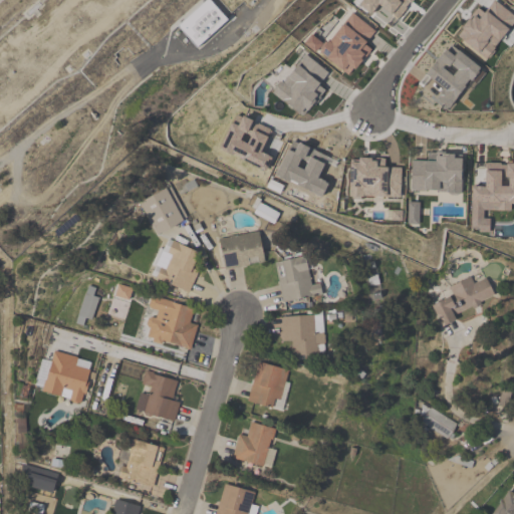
[(206,0),(178,28),(199,49),(229,20),(209,0),(206,0)]
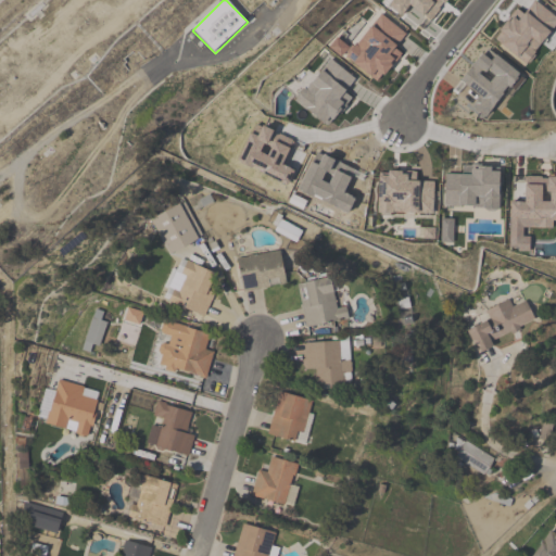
[(348,13),(324,0),(320,0),(310,21),(317,25),(304,49),(324,59),(348,13)]
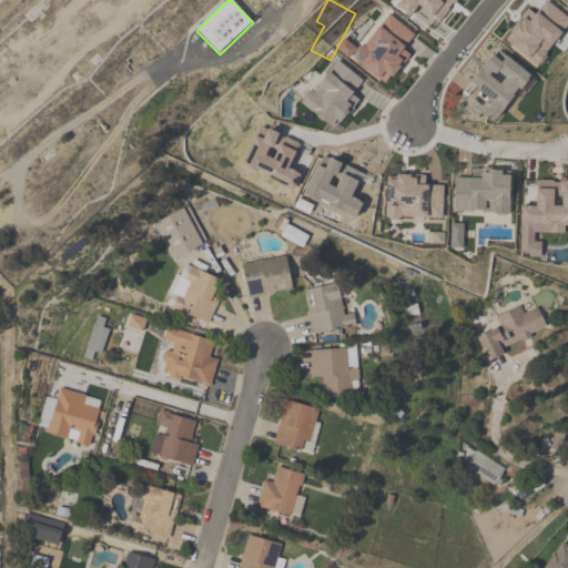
[(243,263),(247,297),(293,291),(287,256),(243,263)]
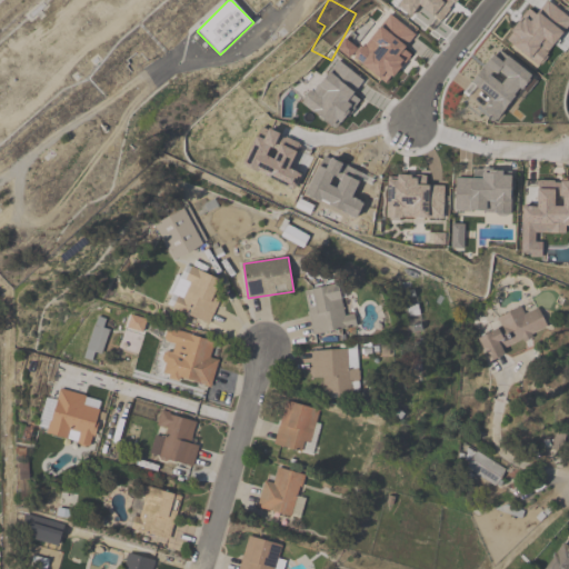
[(207,323),(223,280),(187,267),(171,310),(207,323)]
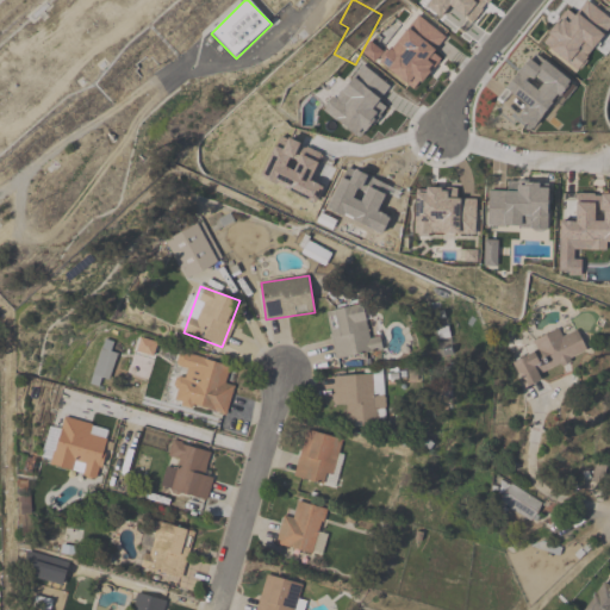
[(373,299),(325,307),(335,360),(383,352),(373,299)]
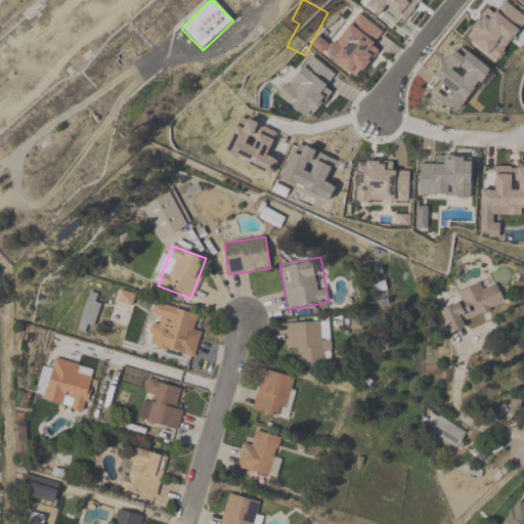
[(449,335),(467,328),(465,321),(506,304),(497,284),(483,290),(480,282),(457,293),(462,303),(440,311),(449,335)]
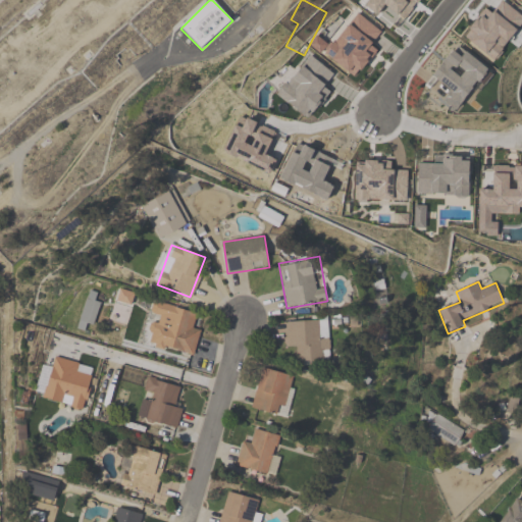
[(194,357),(201,328),(193,326),(196,312),(154,301),(151,313),(157,315),(149,346),(194,357)]
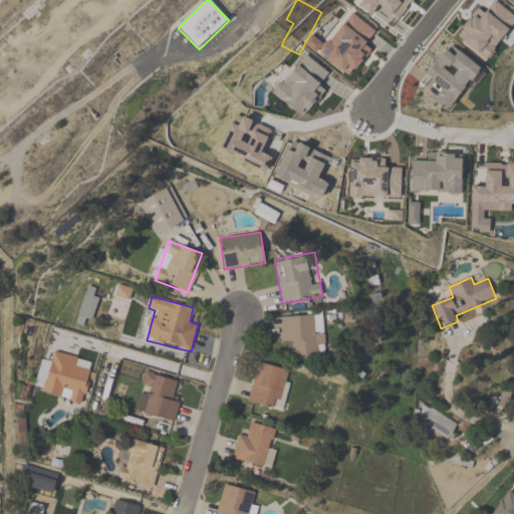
[(292,341),(292,357),(325,356),(324,333),(315,334),(314,315),(281,316),(282,342),(292,341)]
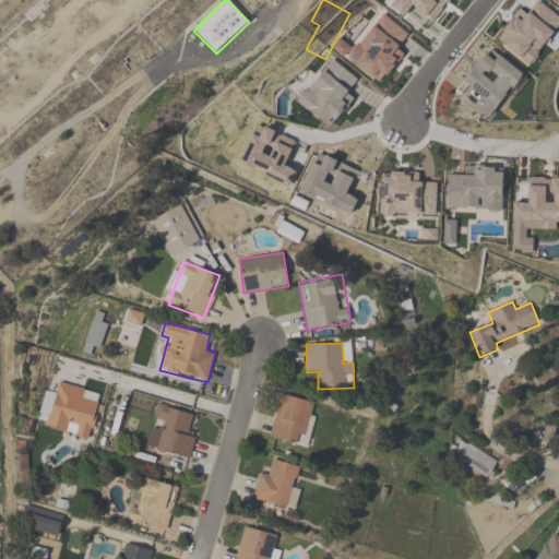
[(86,389),(59,381),(56,393),(45,391),(36,426),(92,440),(100,404),(84,400),(86,389)]
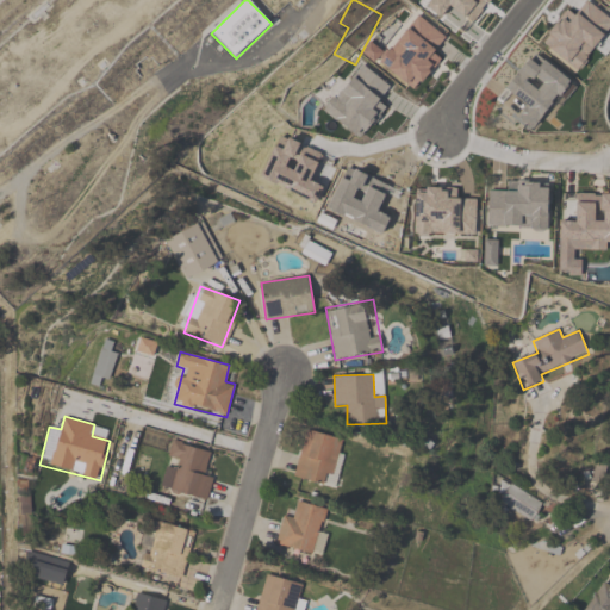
[(293,478),(334,487),(347,440),(306,430),(293,478)]
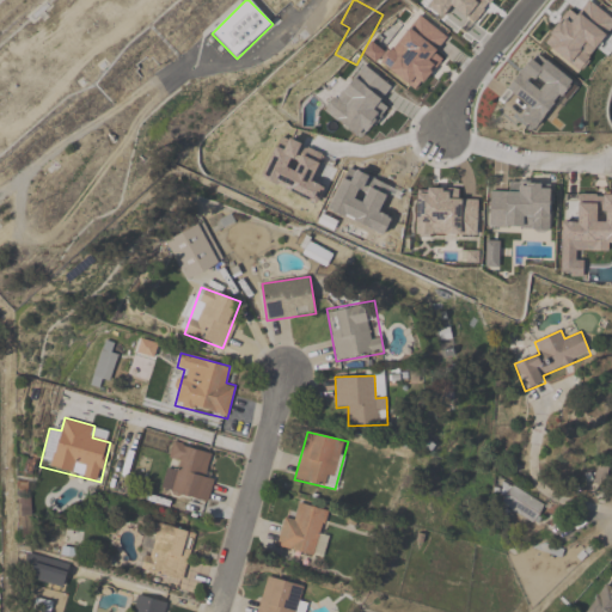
[(209,502),(214,478),(206,477),(210,451),(172,442),(167,464),(160,491),(209,502)]
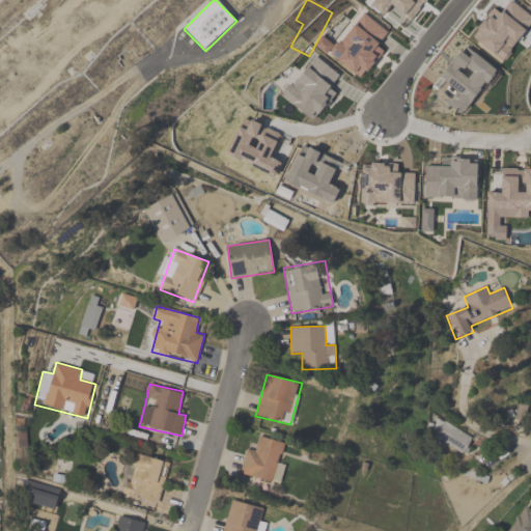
[(463,455),(473,440),(444,421),(435,438),(463,455)]
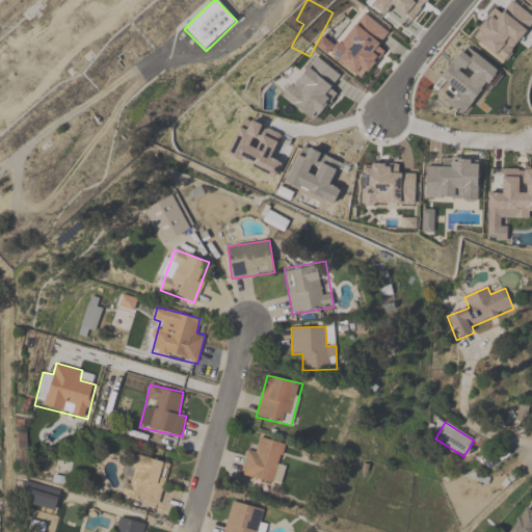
[(277,484),(287,445),(259,439),(257,450),(247,448),(240,476),(277,484)]
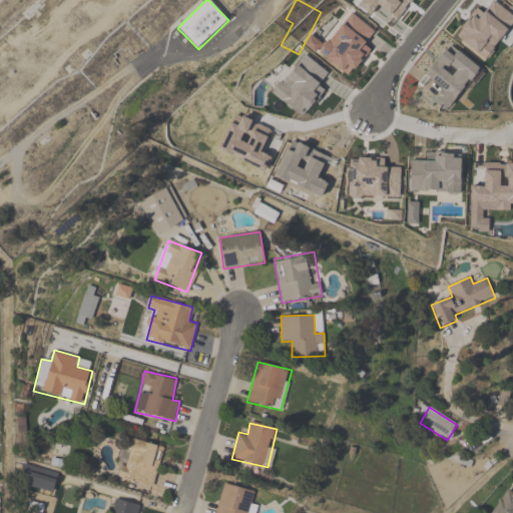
[(153,487),(164,447),(131,439),(128,451),(123,450),(116,477),(153,487)]
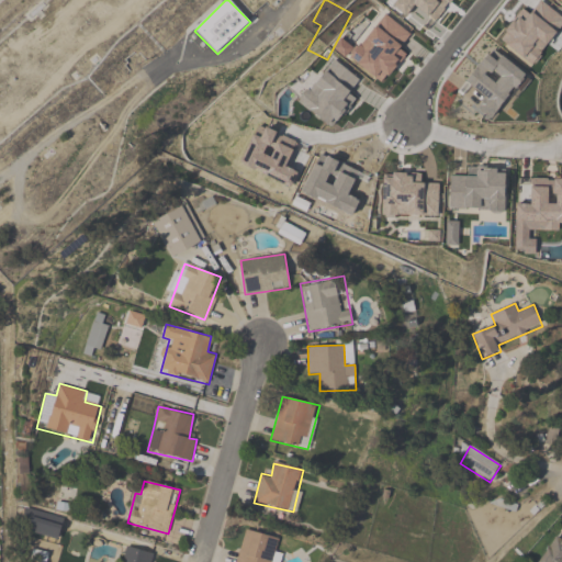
[(25,530),(57,540),(64,520),(31,509),(25,530)]
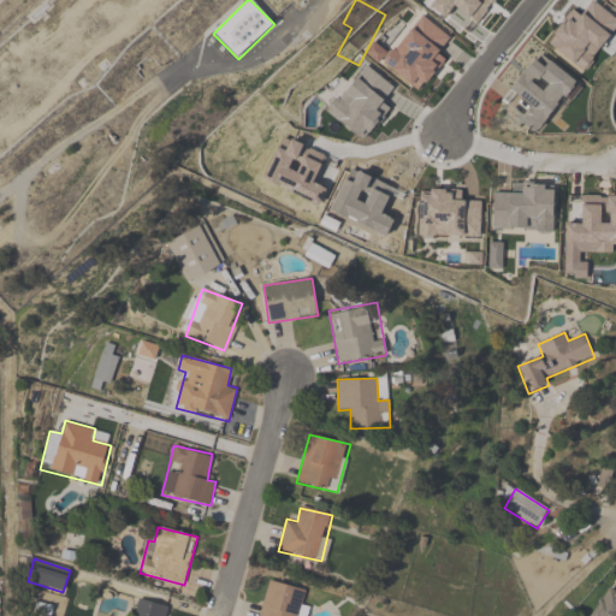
[(298,615),(307,591),(268,580),(259,615),(298,615)]
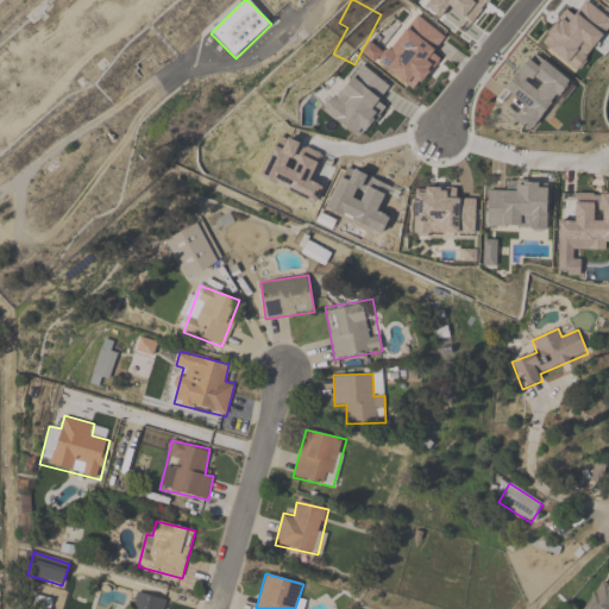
[(163,608),(167,600),(137,592),(132,608),(163,608)]
